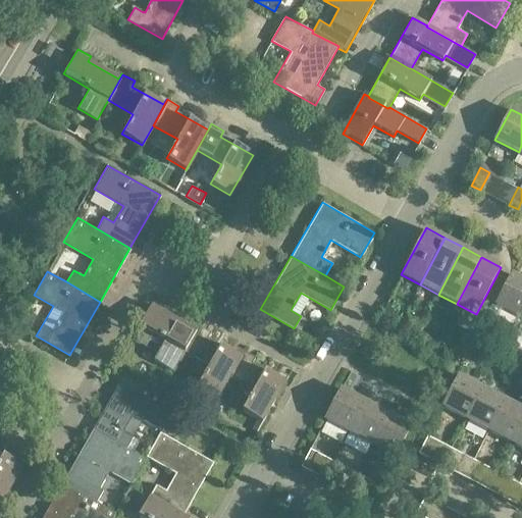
[(496,304),(519,316),(521,309),(521,277),(512,273),(496,304)]
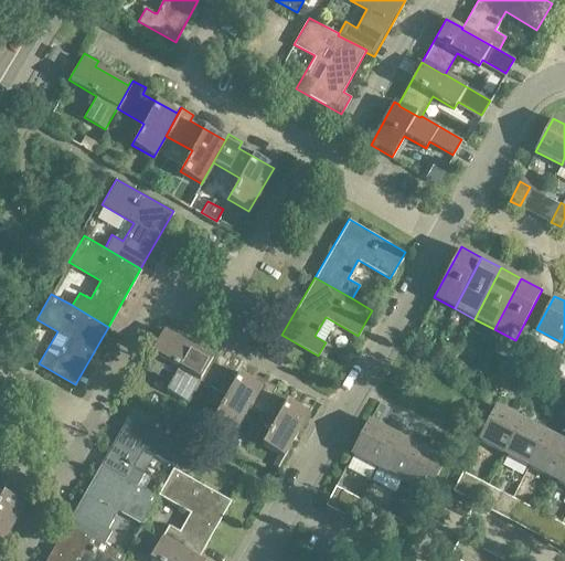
[(187,401),(199,380),(214,352),(213,351),(211,357),(177,337),(180,331),(166,324),(150,352),(177,367),(166,389),(187,401)]
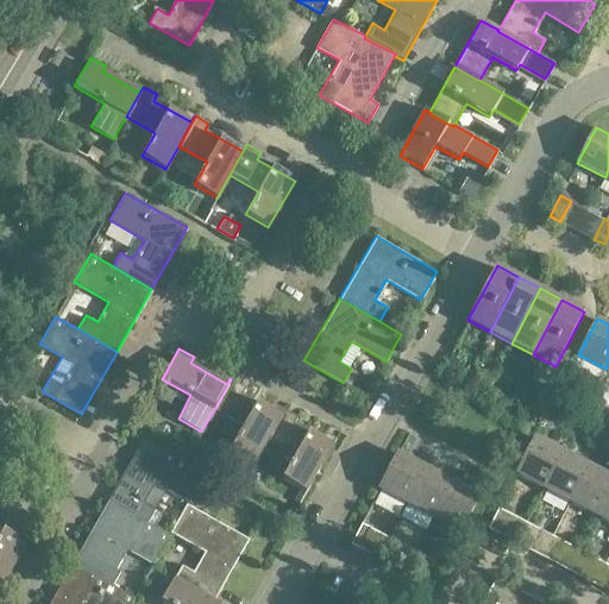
[(253,461),(267,438),(283,408),(282,408),(278,414),(265,406),(242,392),(245,387),(231,379),(214,409),(243,425),(230,448),(253,461)]
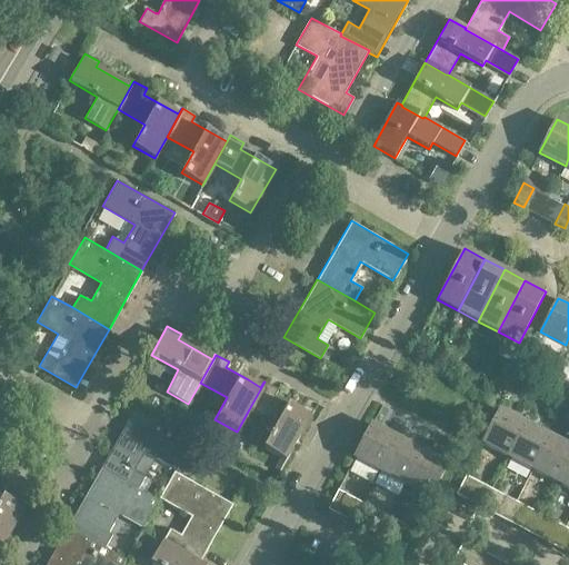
[(277,389),(265,382),(249,409),(276,426),(263,447),(285,459),(310,416),(275,395),(277,389)]
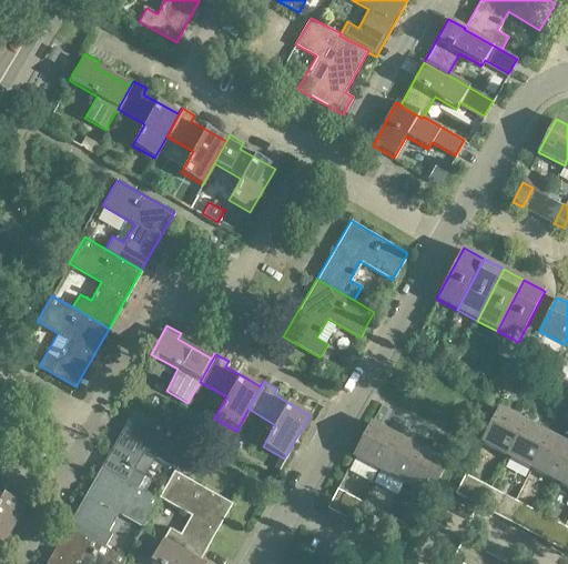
[(482,442),(507,455),(524,421),(499,408),(482,442)]
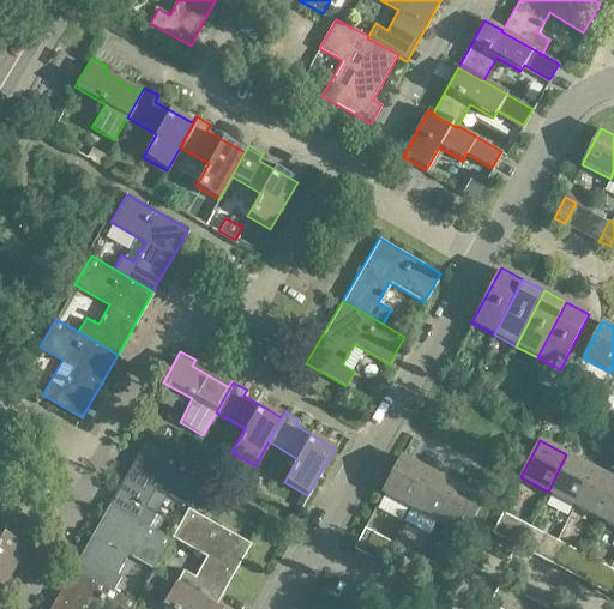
[(143,441),(108,504),(148,526),(156,512),(144,506),(155,486),(190,505),(206,476),(143,441)]
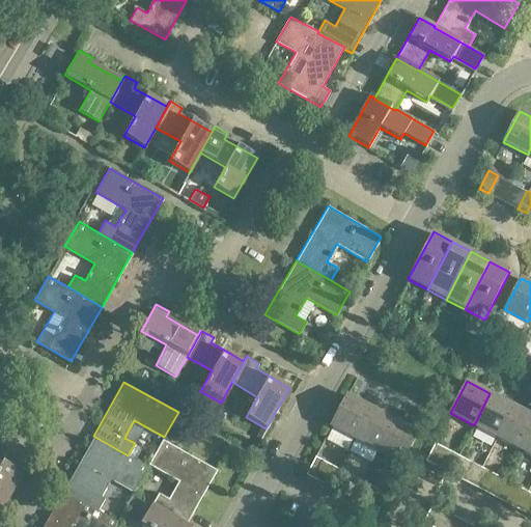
[(513,406),(490,393),(474,425),(497,437),(513,406)]
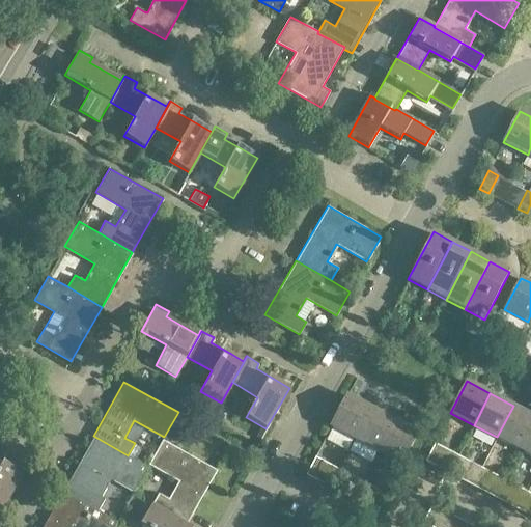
[(331,426),(355,439),(371,407),(347,394),(331,426)]
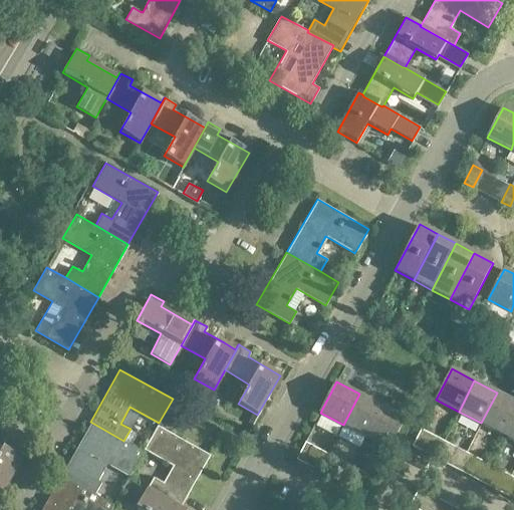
[(513,415),(513,401),(497,393),(481,423),(504,435),(513,415)]
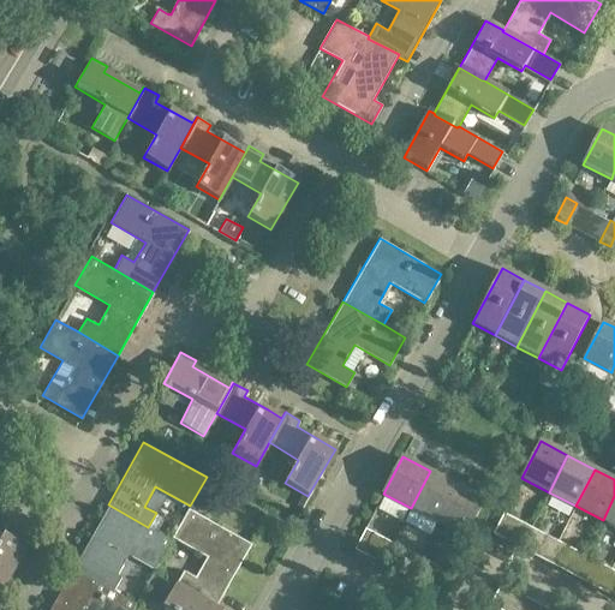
[(457,485),(430,471),(411,508),(437,522),(457,485)]
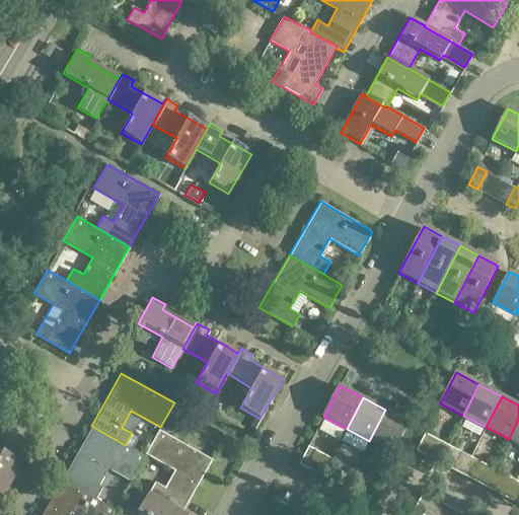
[(409,422),(385,410),(369,441),(392,453),(409,422)]
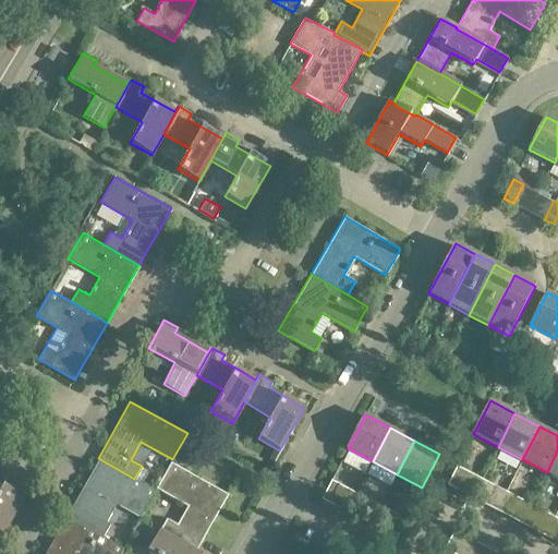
[(557,450),(547,472),(557,478),(557,450)]
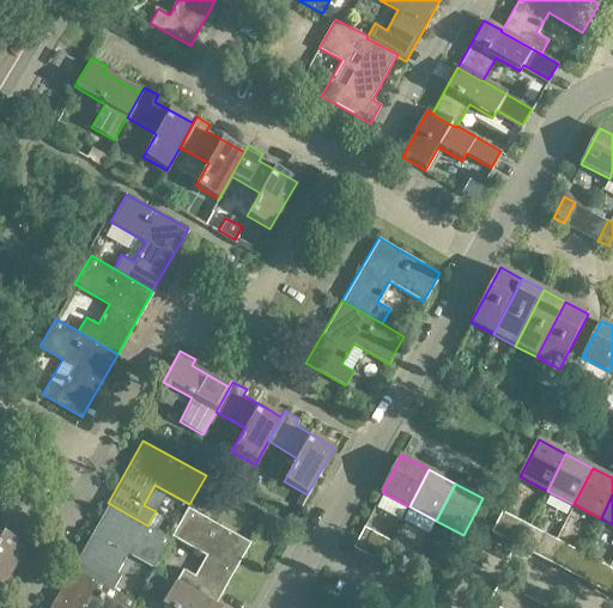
[(170,539),(147,526),(108,503),(72,566),(113,589),(120,575),(108,567),(120,548),(155,567),(170,539)]
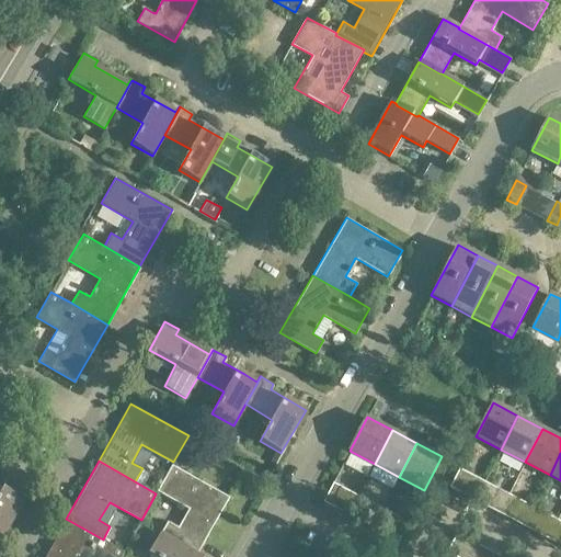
[(171,464),(156,490),(189,509),(178,527),(167,521),(160,533),(196,554),(228,497),(171,464)]
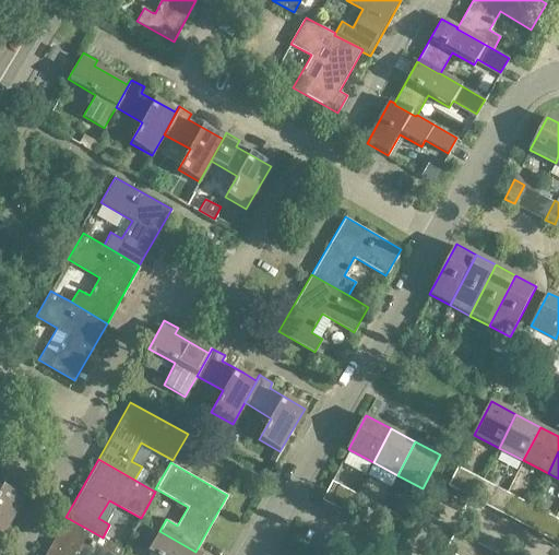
[(474,473),(463,492),(473,497),(483,479),(474,473)]
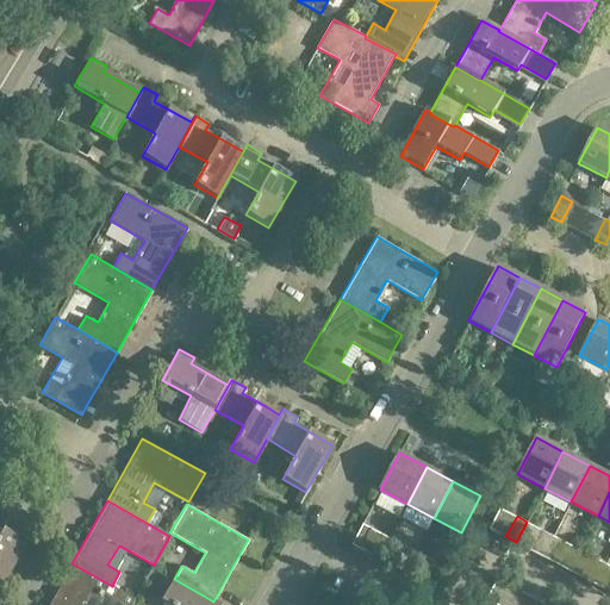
[(373,529),(362,523),(352,543),(362,549),(373,529)]
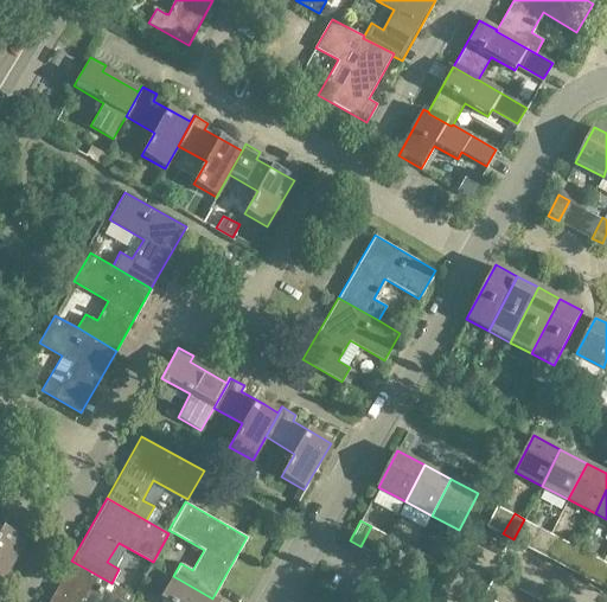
[(0,525),(0,584),(25,540),(0,525)]
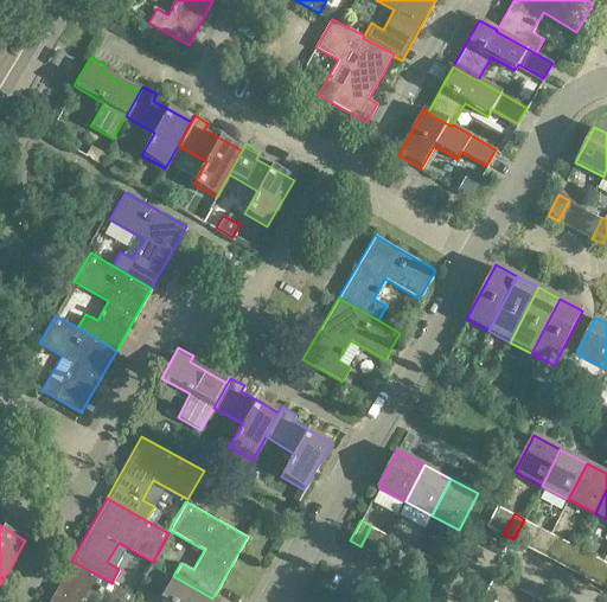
[(541,527),(530,548),(541,554),(551,533),(541,527)]
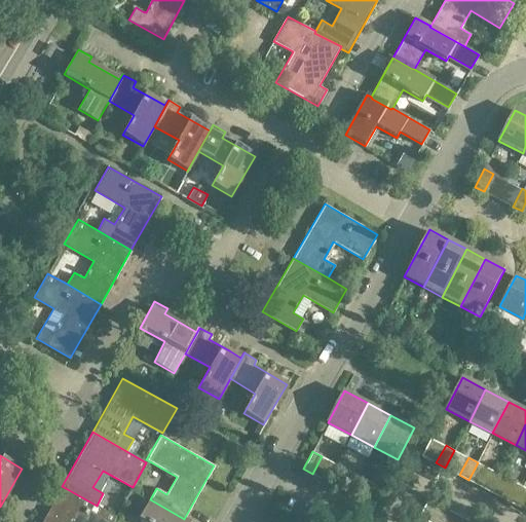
[(336,463),(327,481),(335,486),(345,469),(336,463)]
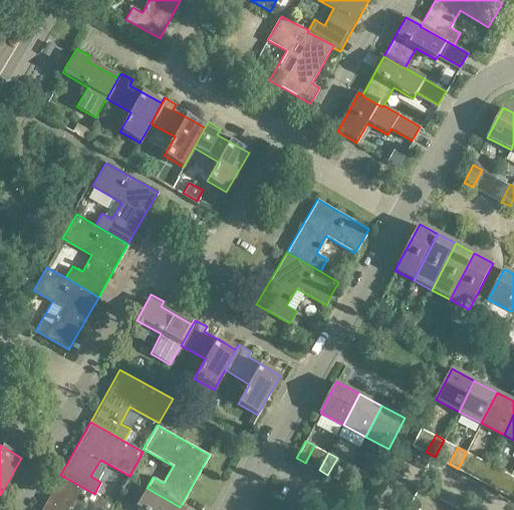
[(489,463),(480,459),(471,476),(480,481),(489,463)]
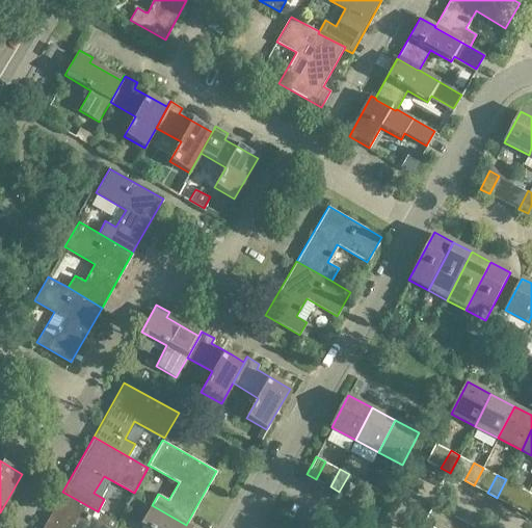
[(363,481),(353,499),(363,503),(372,485),(363,481)]
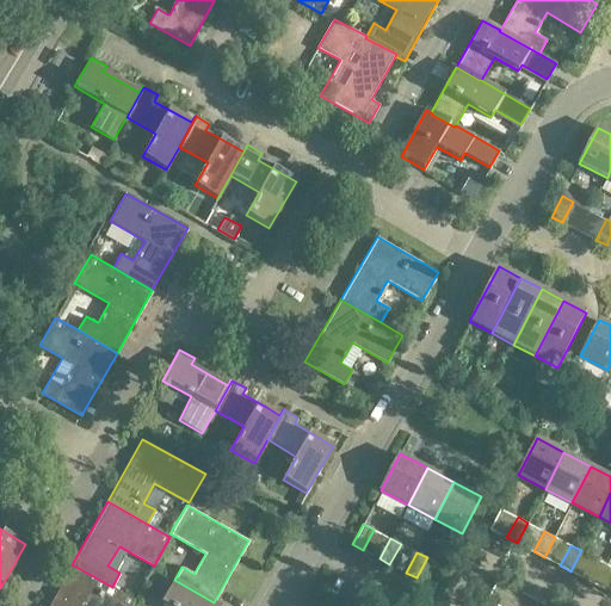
[(608,564),(597,558),(587,580),(598,585),(608,564)]
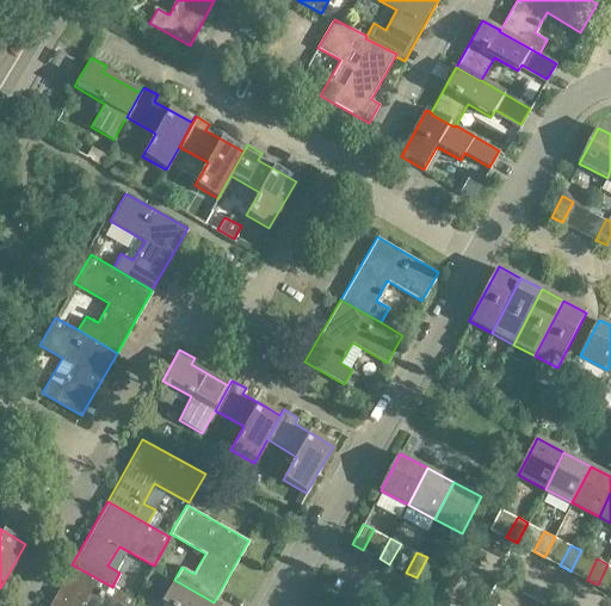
[(72,564),(48,605),(130,605),(135,599),(112,587),(72,564)]
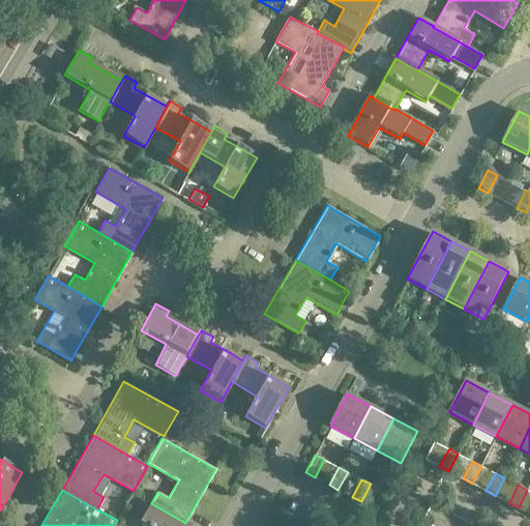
[(141,525),(190,525),(185,523),(151,503),(150,504),(140,498),(136,504),(147,510),(139,525),(141,525)]
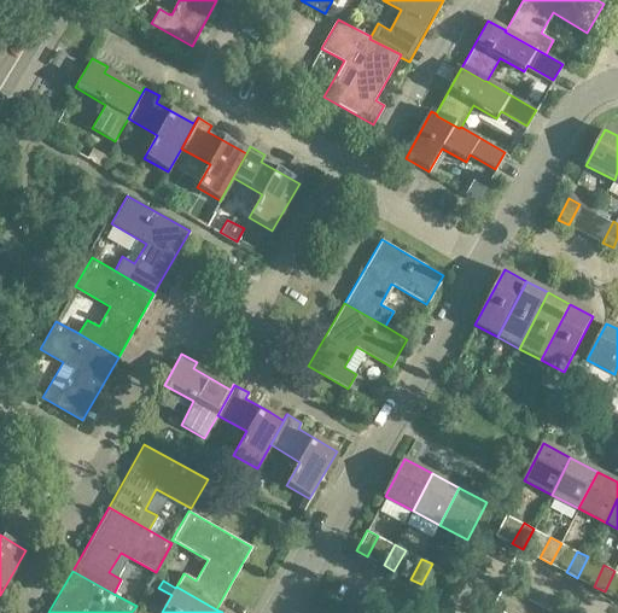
[(502,612),(513,591),(503,585),(493,607),(502,612)]
